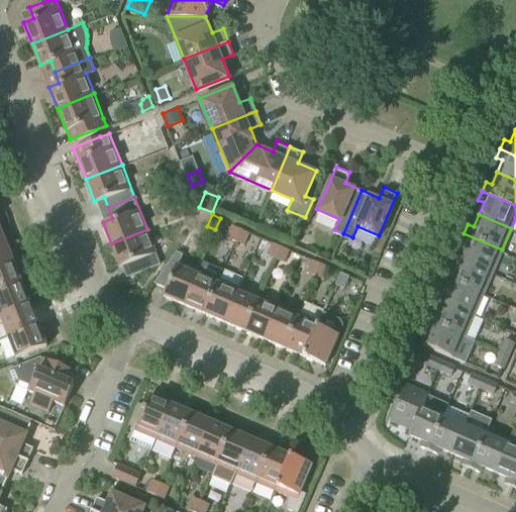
[(240,227),(231,222),(226,234),(235,238),(240,227)]
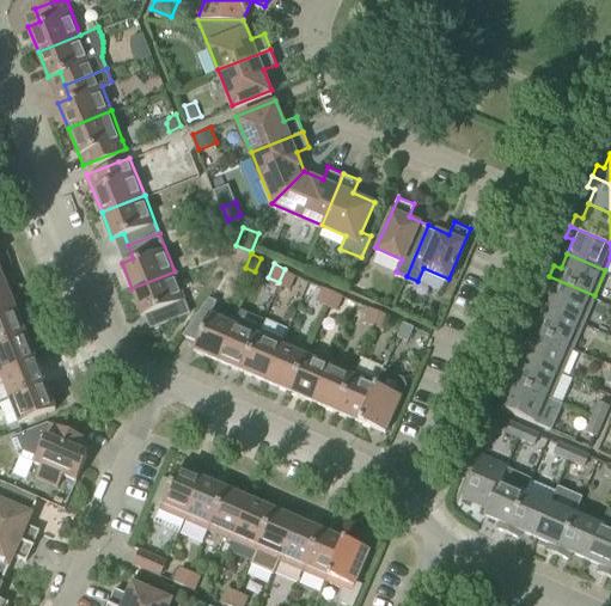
[(297,274),(285,269),(279,282),(289,288),(297,274)]
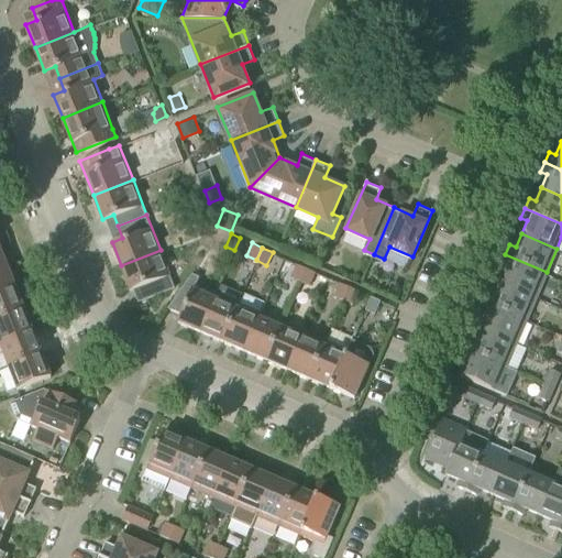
[(175,285),(161,250),(121,265),(131,288),(141,284),(146,296),(175,285)]
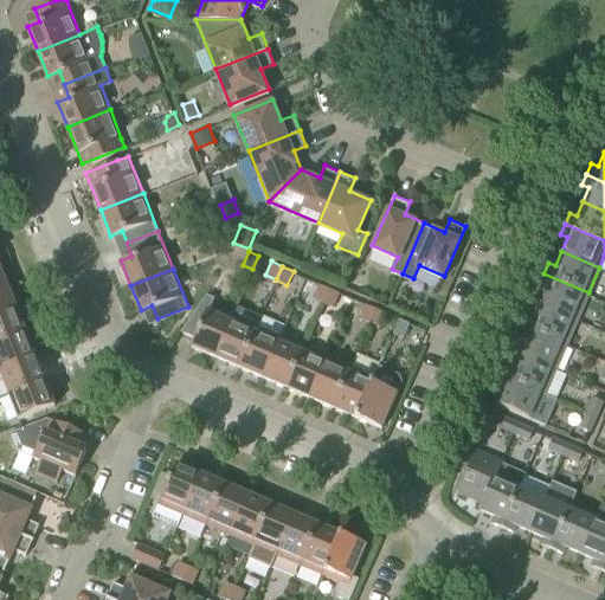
[(589,292),(544,273),(539,284),(546,286),(540,301),(578,317),(589,292)]
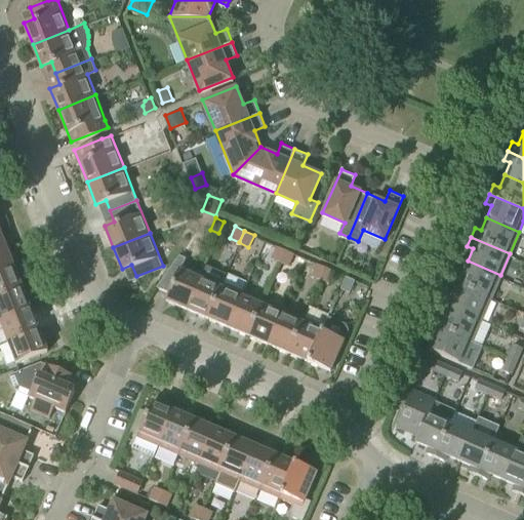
[(280,261),(285,247),(276,243),(271,256),(280,261)]
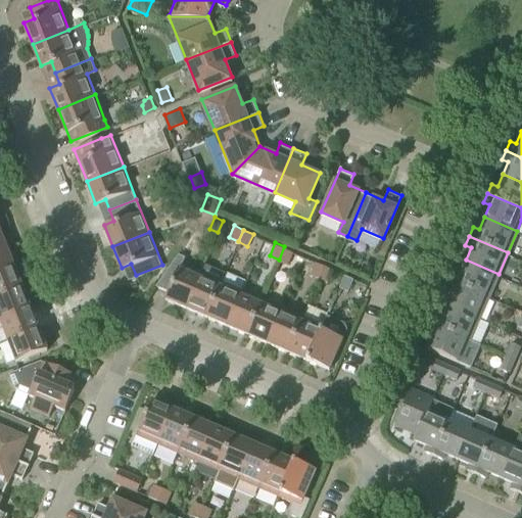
[(0,270),(14,265),(6,244),(0,246),(0,270)]
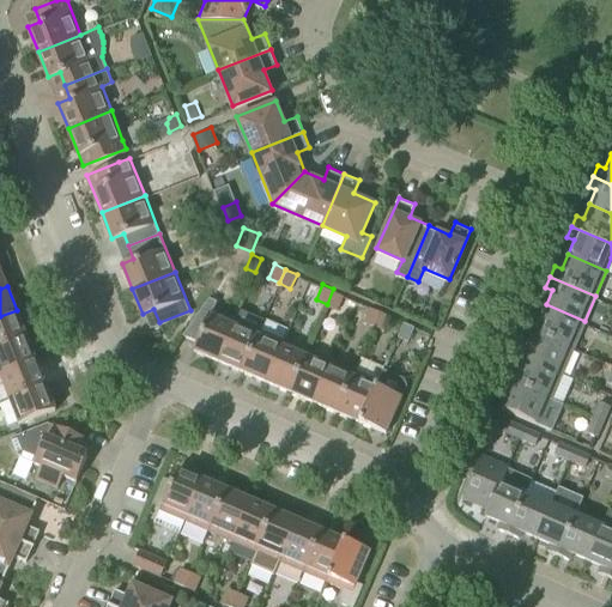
[(333,289),(327,304),(338,309),(344,293),(333,289)]
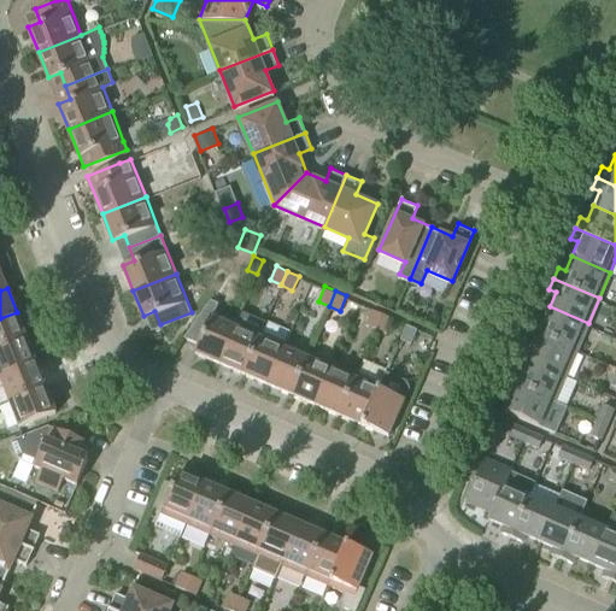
[(238,319),(215,310),(218,300),(211,298),(185,335),(199,341),(195,350),(221,360),(238,319)]
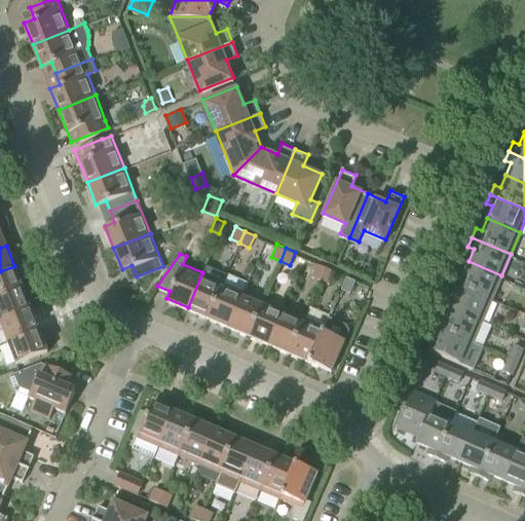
[(457,271),(453,281),(492,297),(501,275),(469,261),(462,273),(457,271)]
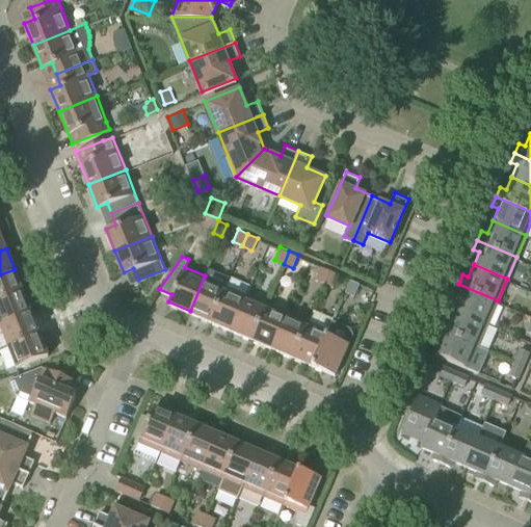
[(325,282),(330,269),(322,265),(316,278),(325,282)]
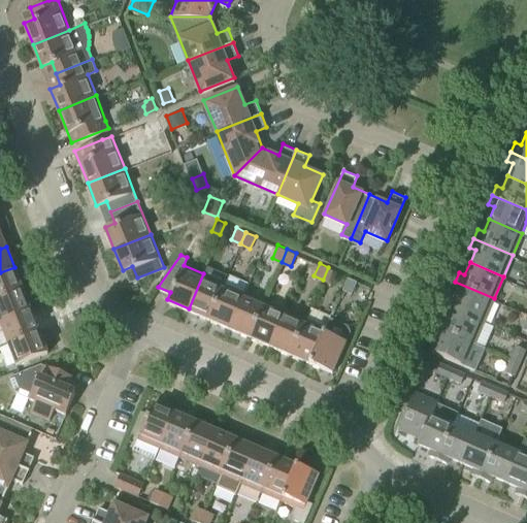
[(203,273),(189,308),(209,318),(228,273),(207,265),(203,273)]
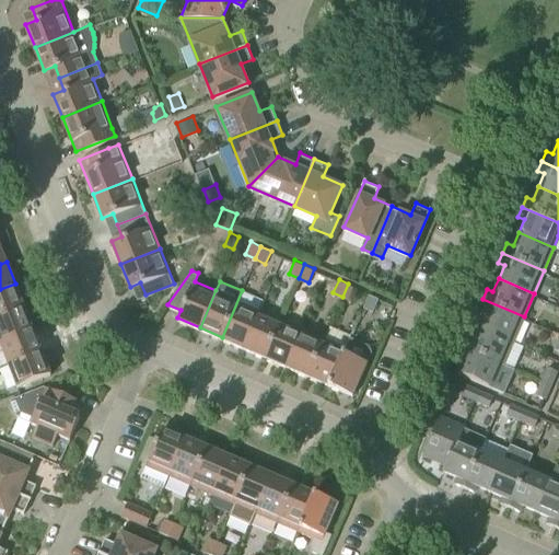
[(0,289),(0,315),(24,305),(15,284),(0,289)]
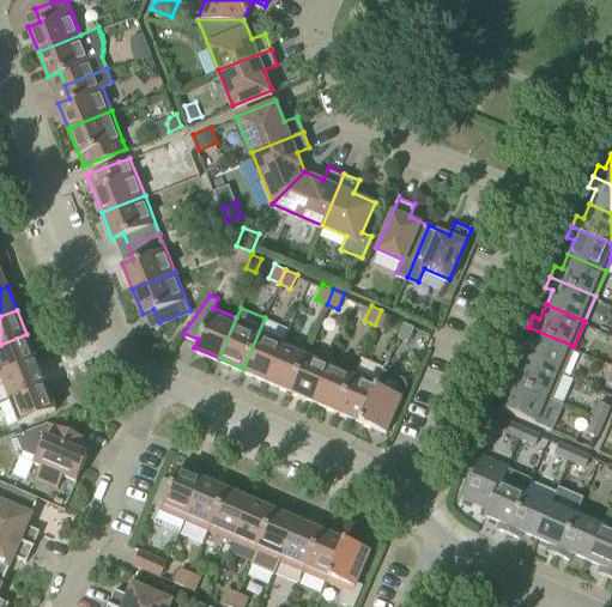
[(392,315),(381,310),(375,325),(386,329),(392,315)]
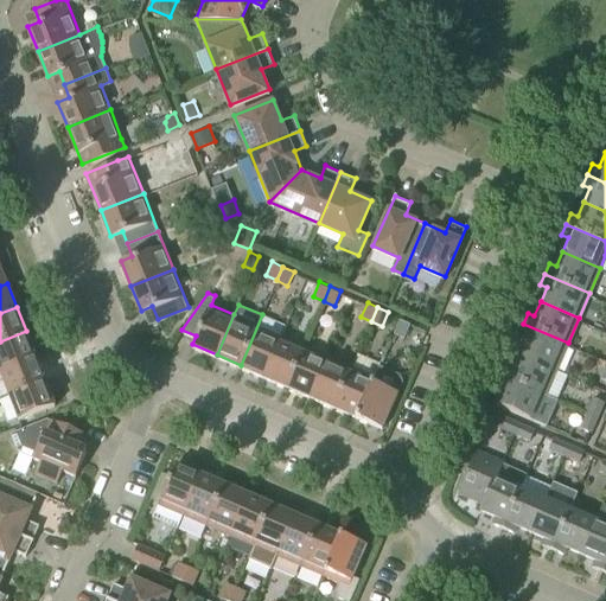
[(286,323),(262,313),(262,314),(241,365),(263,376),(281,334),(286,323)]
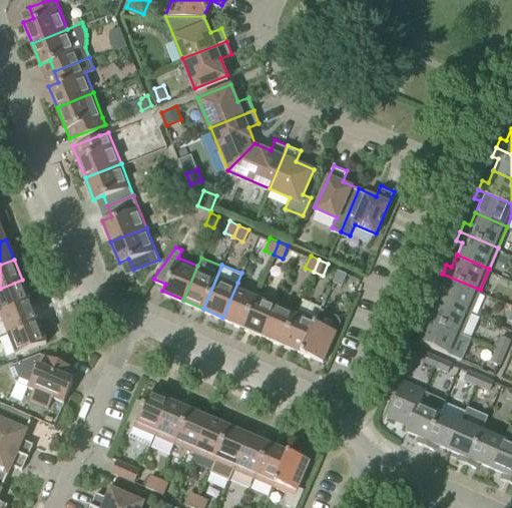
[(342,284),(347,272),(339,268),(334,280),(342,284)]
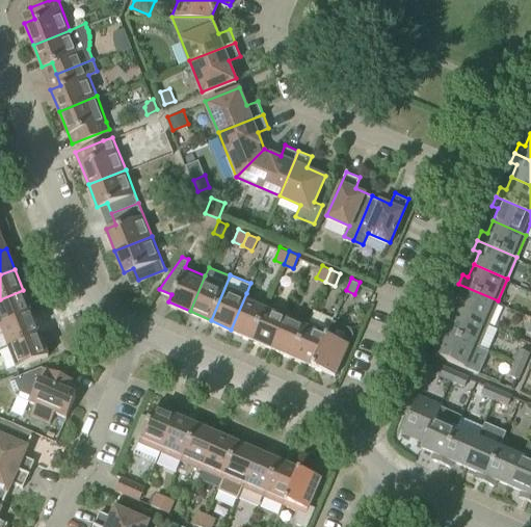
[(498,300),(458,284),(454,293),(460,295),(455,308),(488,322),(498,300)]
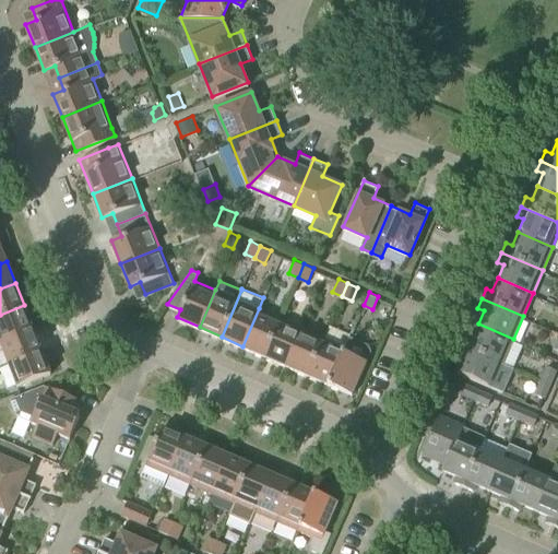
[(33,327),(24,305),(0,315),(0,340),(33,327)]
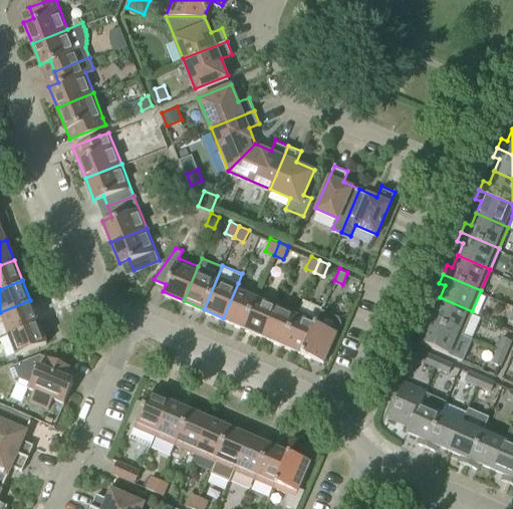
[(238,283),(223,318),(243,326),(258,292),(238,283)]
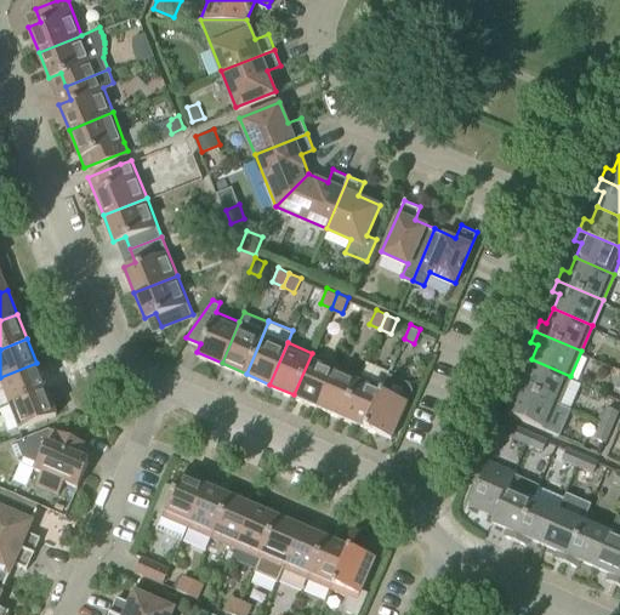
[(336,363),(312,353),(294,394),(318,405),(336,363)]
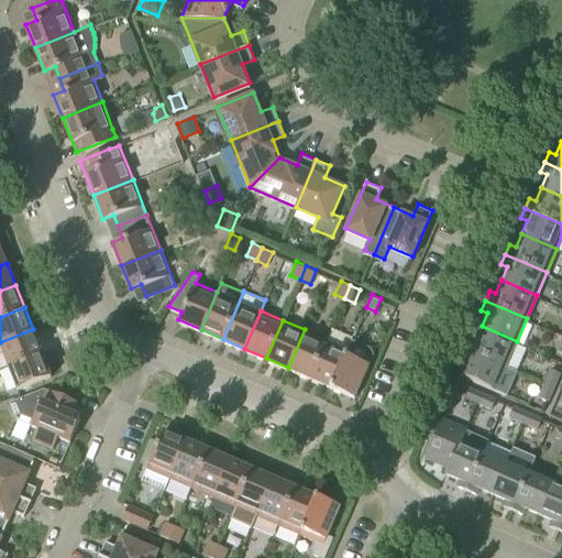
[(332,326),(327,339),(310,376),(332,386),(348,349),(353,337),(354,335),(332,326)]
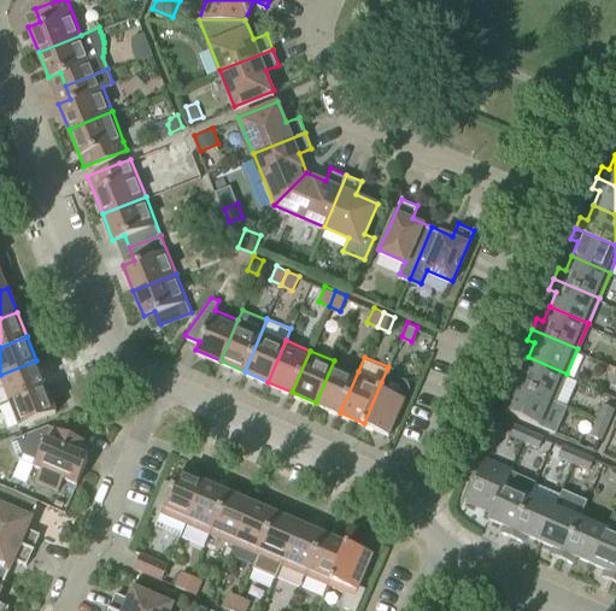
[(515,369),(510,380),(556,399),(567,404),(578,379),(567,374),(528,357),(521,371),(515,369)]
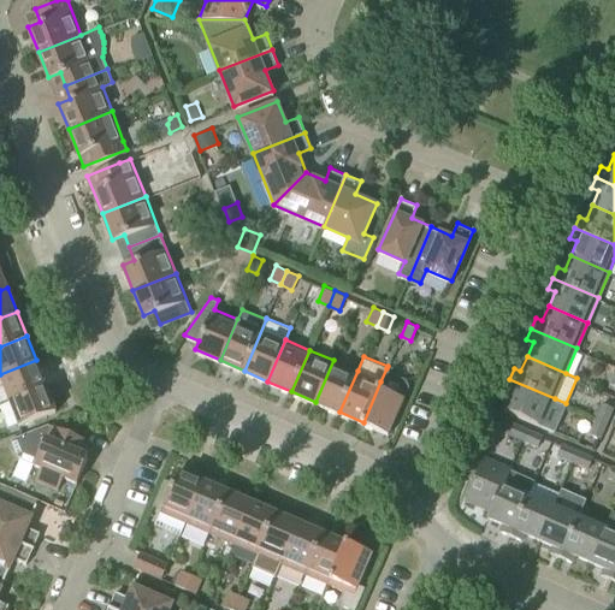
[(46,384),(36,360),(0,374),(10,398),(46,384)]
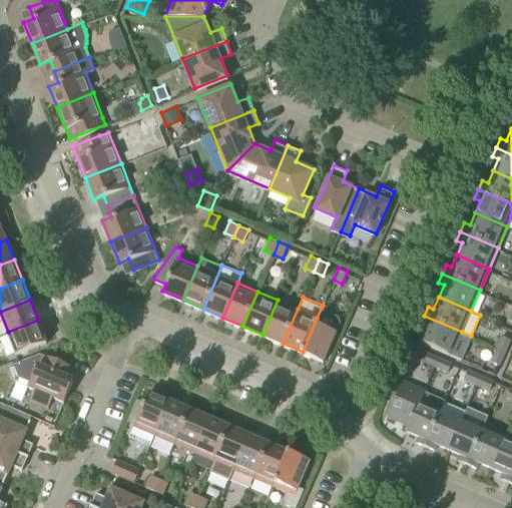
[(298,309),(278,300),(263,335),(283,343),(298,309)]
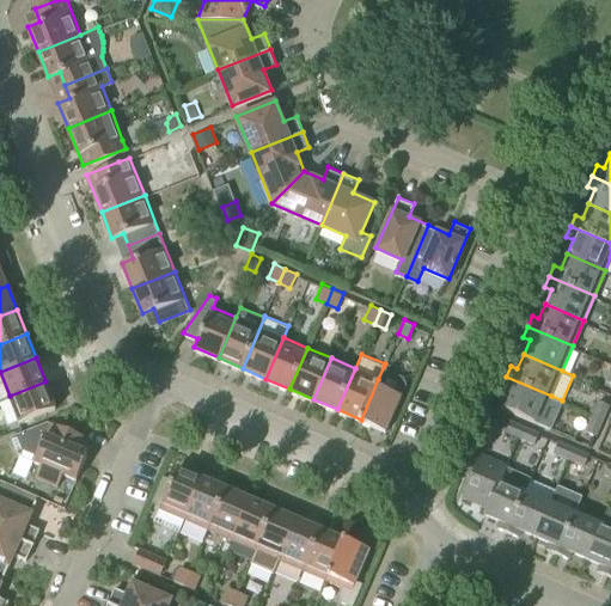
[(361,420),(385,430),(407,381),(404,375),(384,366),(378,379),(361,420)]
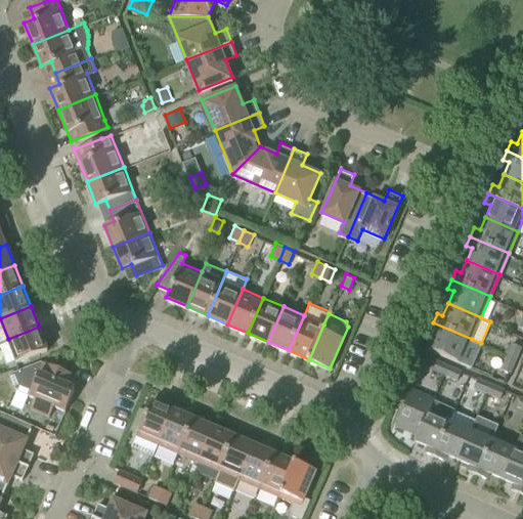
[(433,322),(429,332),(435,334),(429,347),(472,365),(482,343),(472,339),(433,322)]
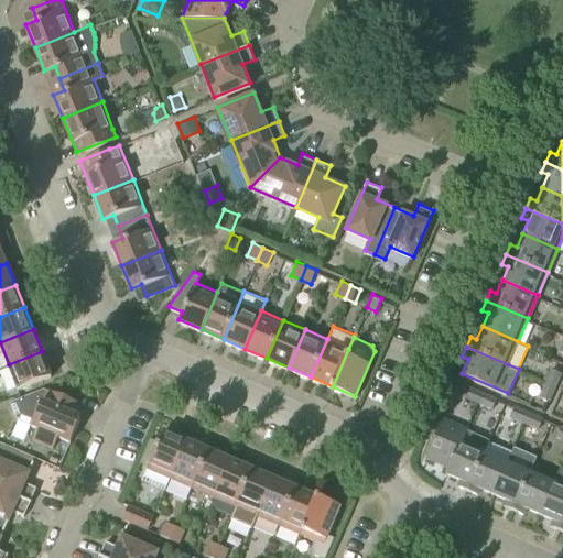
[(51,374),(42,351),(9,364),(18,387),(51,374)]
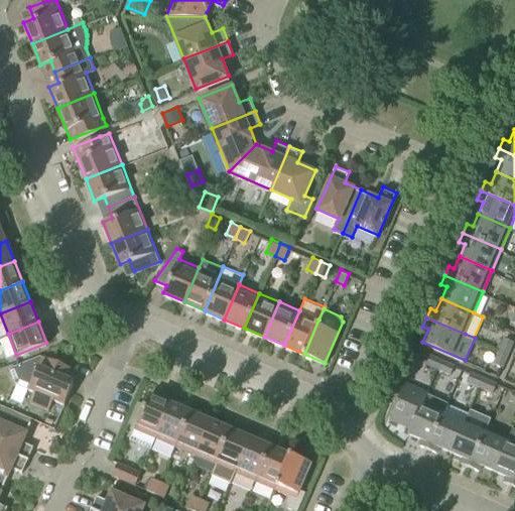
[(505,337),(500,349),(508,353),(513,340),(505,337)]
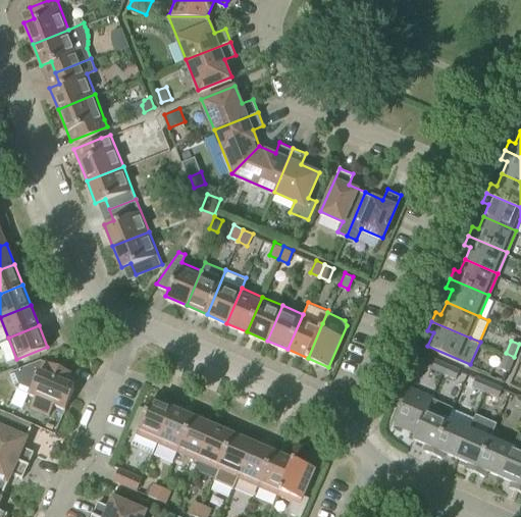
[(514,357),(506,353),(500,366),(509,370),(514,357)]
